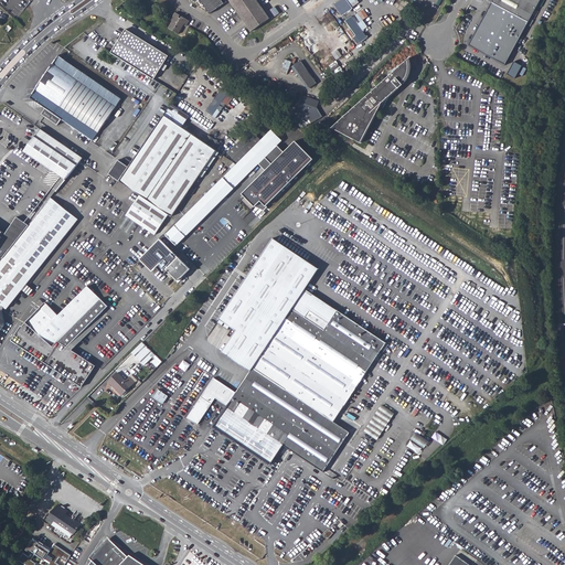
[(270,19),(267,13),(257,0),(191,0),(196,3),(200,1),(201,3),(202,6),(201,6),(205,9),(206,9),(210,14),(227,2),(225,0),(228,0),(252,33),(270,19)]
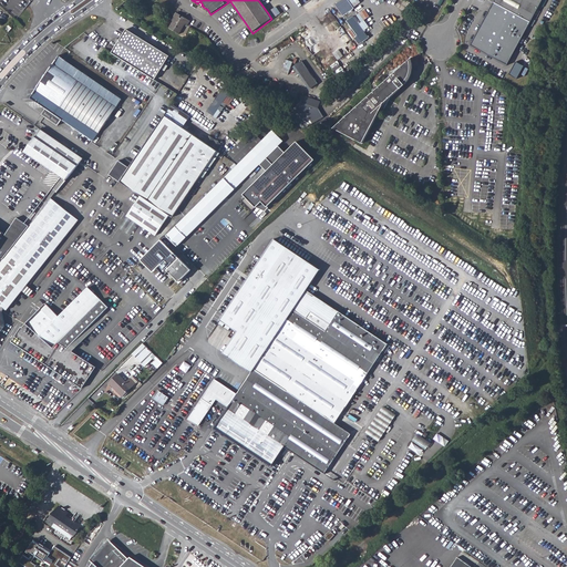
[(356,0),(343,0),(334,6),(343,18),(354,10),(354,9),(361,3),(359,0),(357,1),(356,0)]
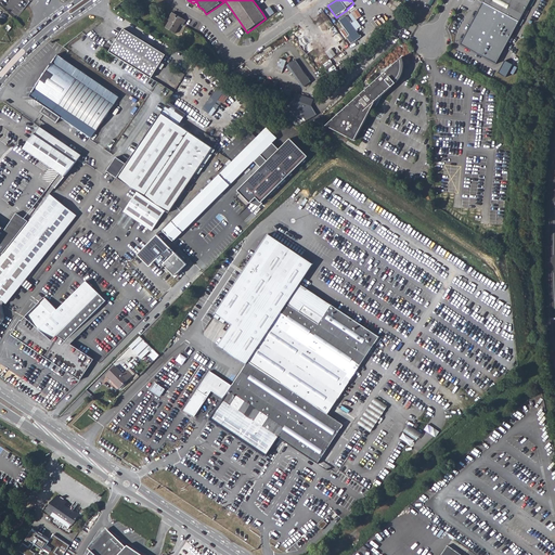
[(482,0),(482,2),(518,22),(530,0),(482,0)]
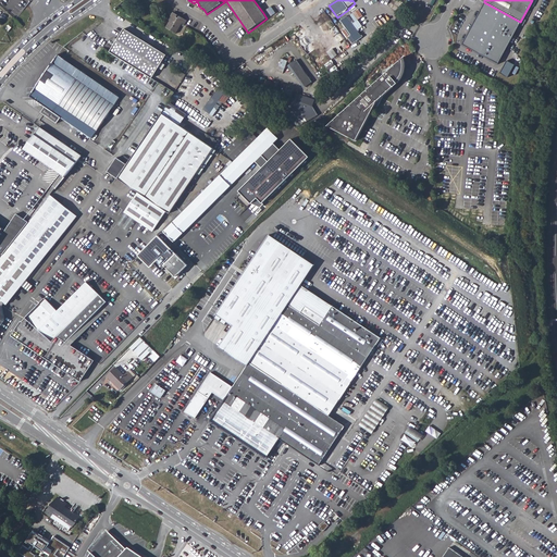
[(520,22),(484,2),(461,45),(498,64),(520,22)]
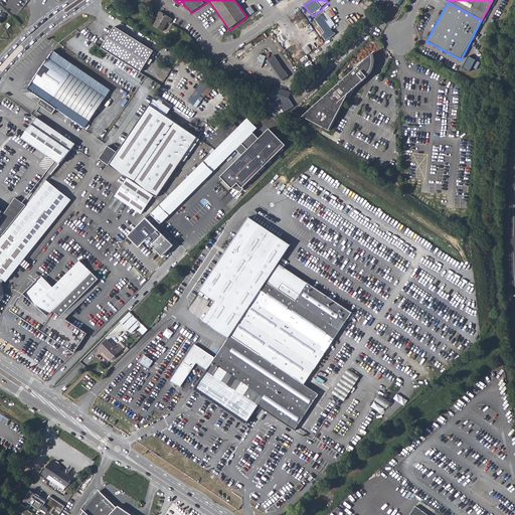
[(243,12),(246,17),(247,18),(252,14),(248,8),(243,12)]
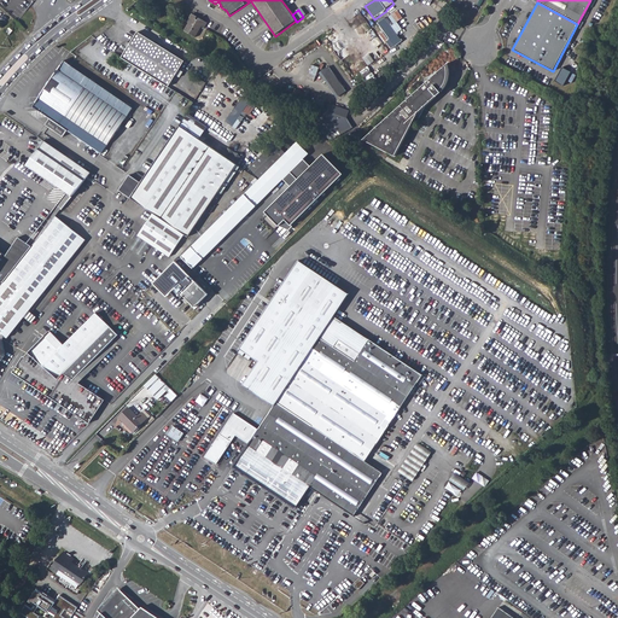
[(396,11),(378,24),(389,40),(386,42),(391,50),(402,42),(396,35),(402,30),(397,23),(402,19),(396,11)]
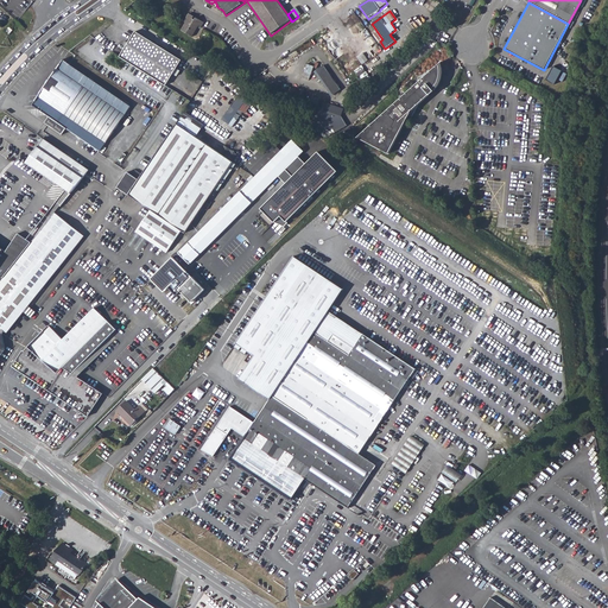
[(192,37),(200,26),(202,29),(204,24),(196,19),(195,21),(192,19),(194,17),(189,14),(184,21),(185,23),(182,31),(192,37)]
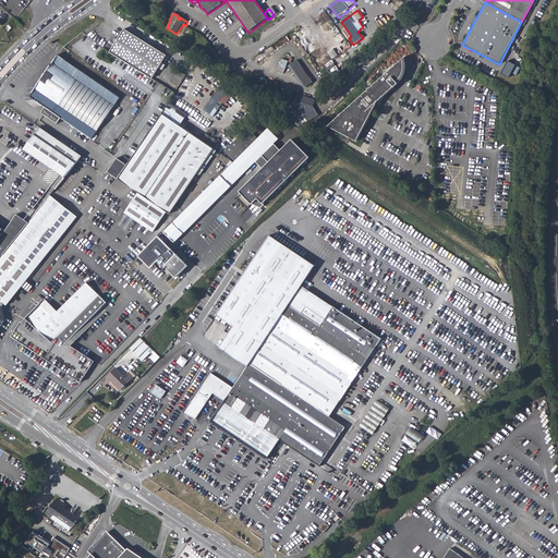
[(110,51),(152,79),(166,56),(125,28),(110,51)]
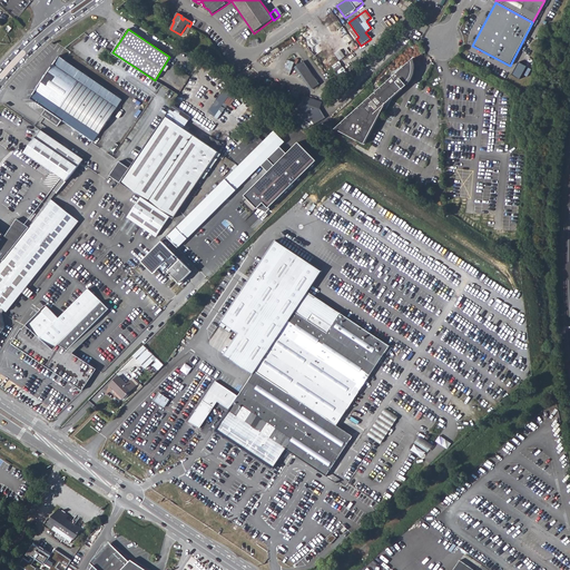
[(121,100),(59,57),(30,99),(46,110),(62,121),(94,143),(121,100)]
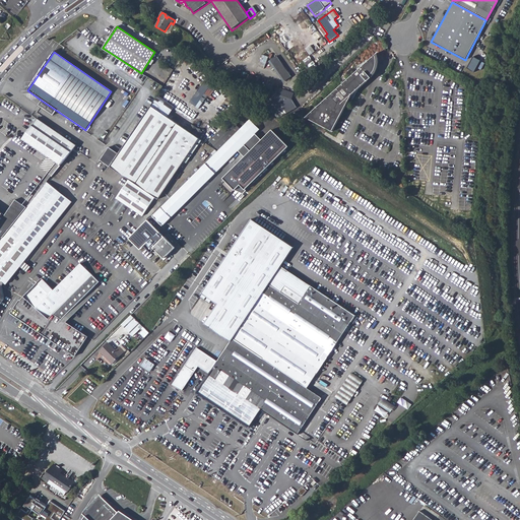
[(260,65),(265,67),(268,56),(262,54),(260,65)]
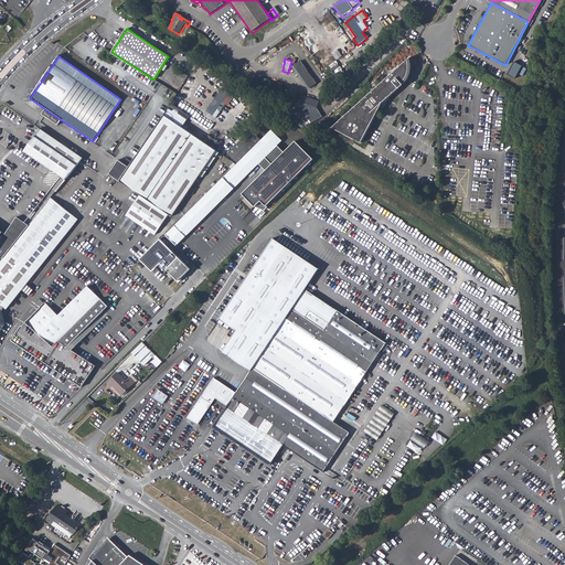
[(409,59),(332,128),(347,136),(361,144),(379,109),(381,112),(383,108),(380,107),(382,104),(385,100),(390,96),(408,78),(409,74),(411,66),(409,59)]
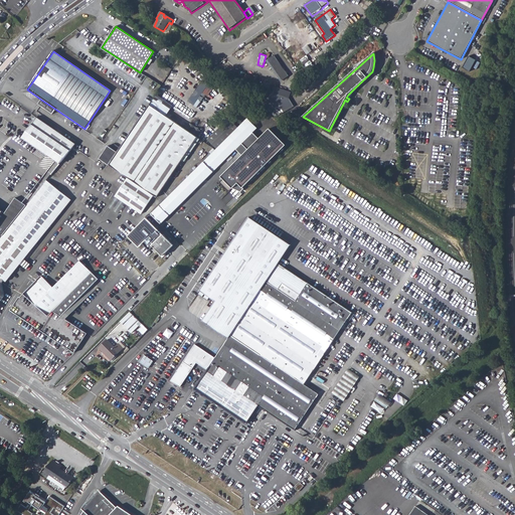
[(274,55),(267,61),(281,82),(289,77),(274,55)]
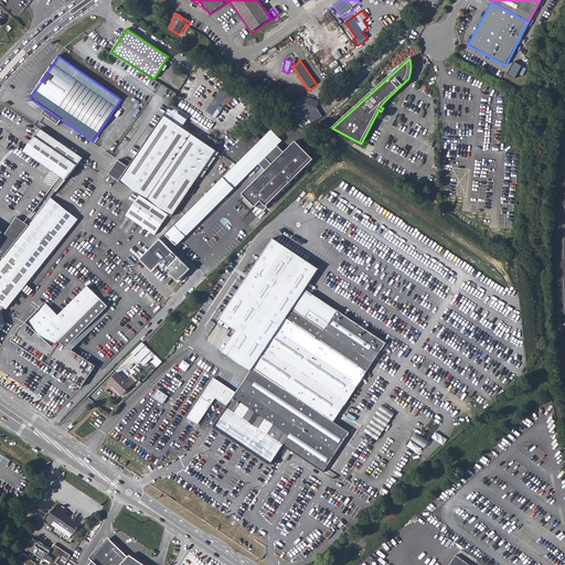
[(523,67),(514,63),(509,74),(518,78),(523,67)]
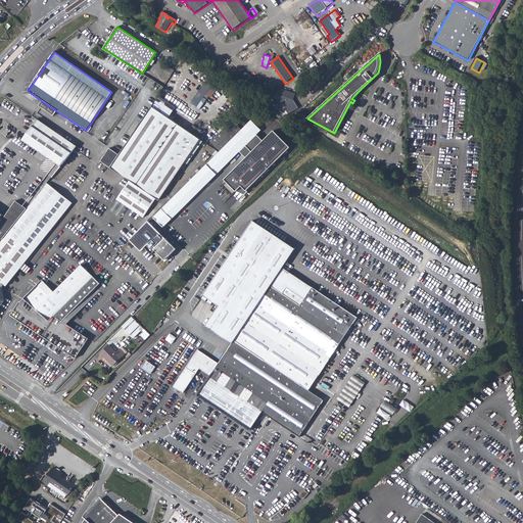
[(354,100),(352,103),(353,103),(358,96),(361,89),(357,93),(353,96),(351,99),(354,100)]
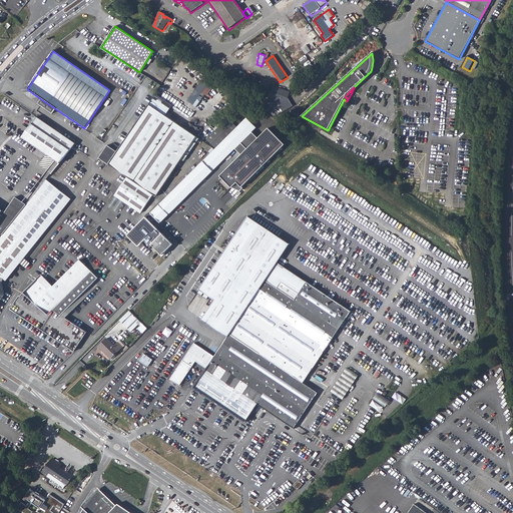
[(295,100),(269,91),(263,108),(278,113),(280,109),(288,112),(290,106),(292,107),(295,100)]
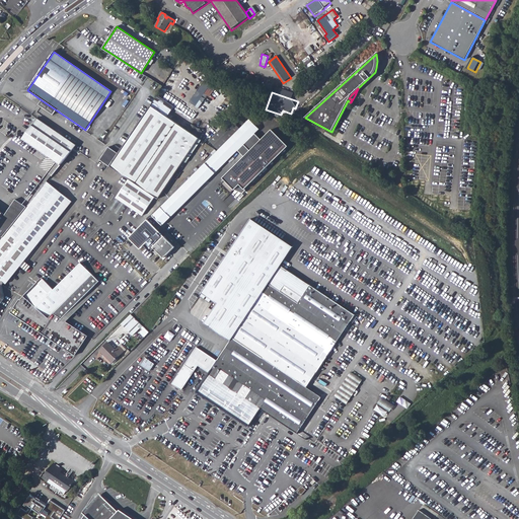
[(57,110),(42,100),(39,105),(53,116),(57,110)]
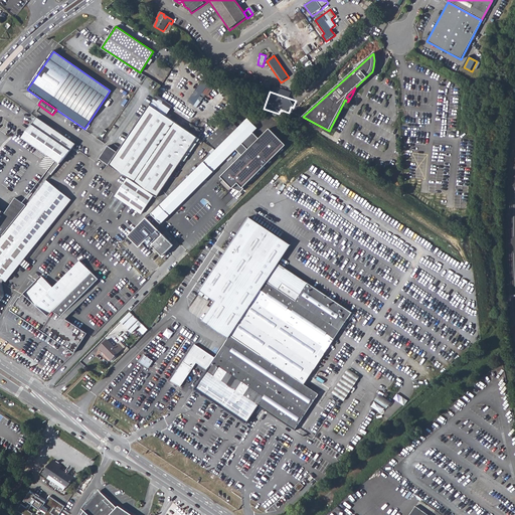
[(156,197),(197,137),(149,105),(120,148),(115,144),(112,149),(108,146),(99,159),(128,178),(153,195),(156,197)]
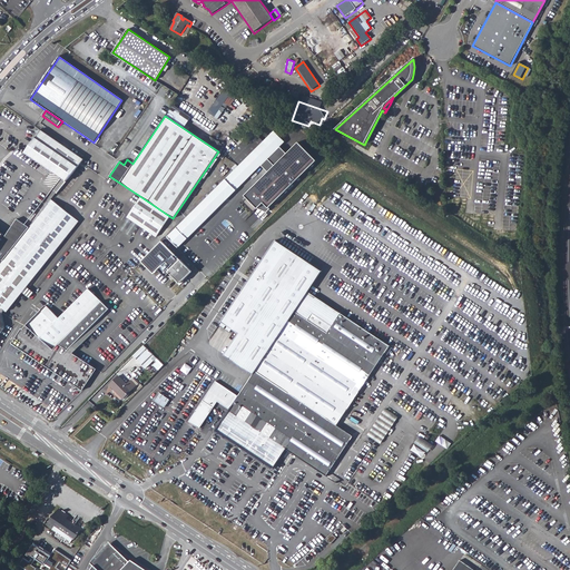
[(40,130),(35,137),(25,153),(61,178),(66,182),(80,164),(82,160),(40,130)]
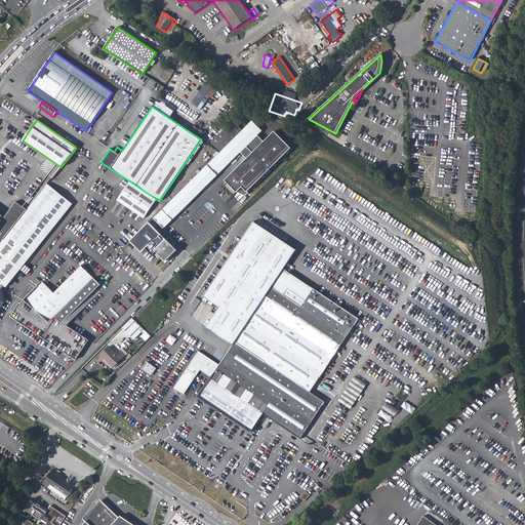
[(154,218),(164,229),(241,152),(257,135),(261,130),(252,121),(220,153),(154,218)]
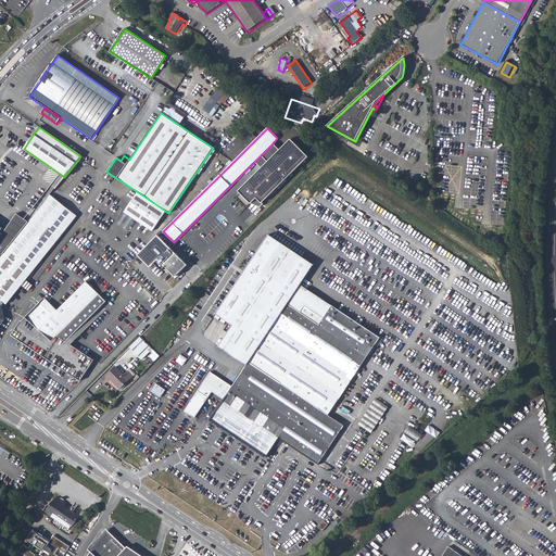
[(273,143),(255,161),(263,168),(239,191),(253,205),(258,200),(264,204),(310,159),(291,139),(280,150),(273,143)]
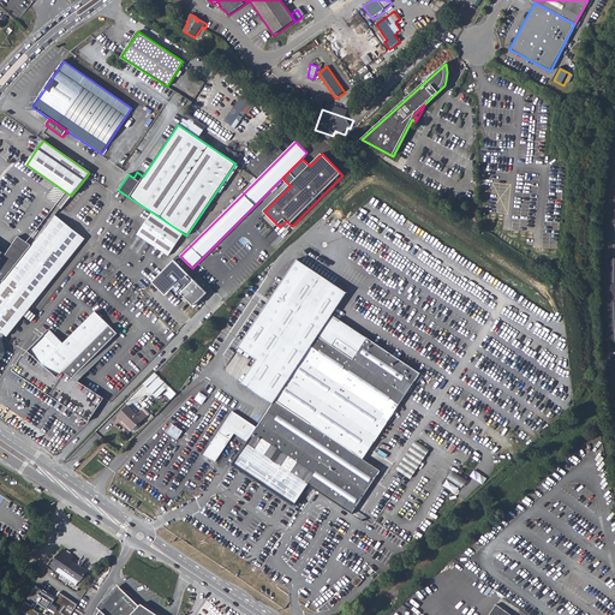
[(71,196),(66,192),(57,206),(61,209),(71,196)]
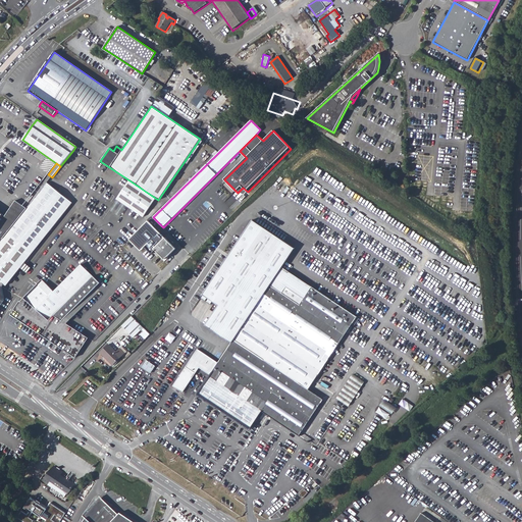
[(49,180),(45,177),(37,189),(41,192),(47,184),(49,180)]
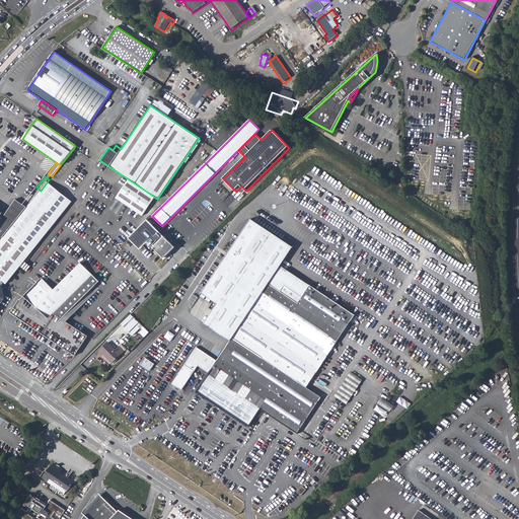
[(116,199),(142,216),(154,197),(129,179),(116,199)]
